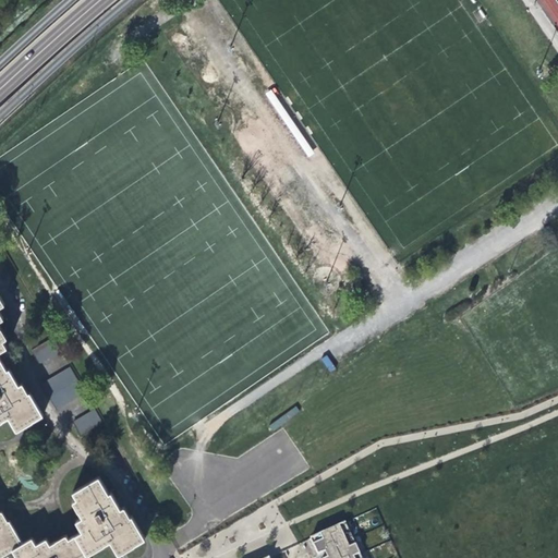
[(47,336),(28,347),(36,361),(56,350),(47,336)]
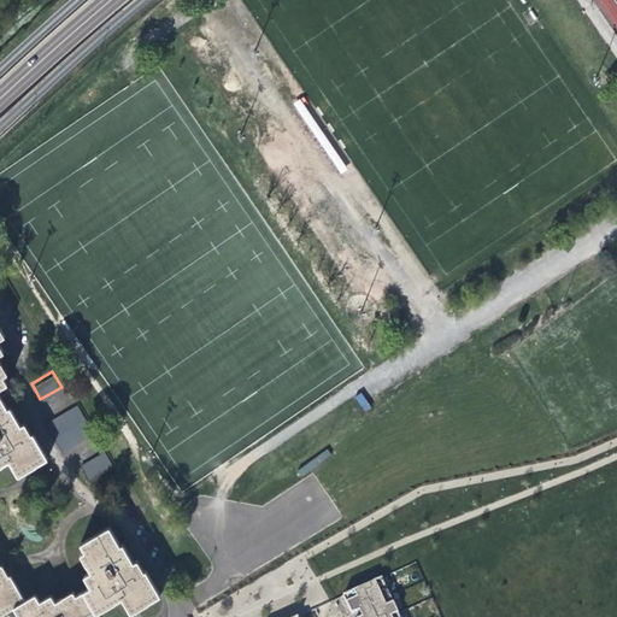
[(364,412),(370,409),(362,393),(356,397),(364,412)]
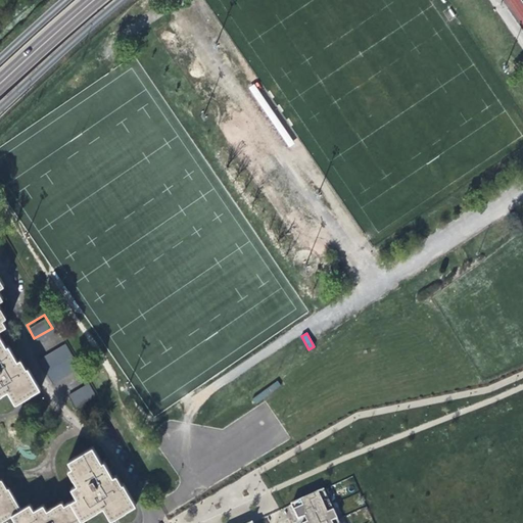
[(0,341),(0,396),(8,392),(15,406),(39,391),(27,371),(25,372),(19,362),(16,364),(12,358),(7,348),(5,350),(0,341)]
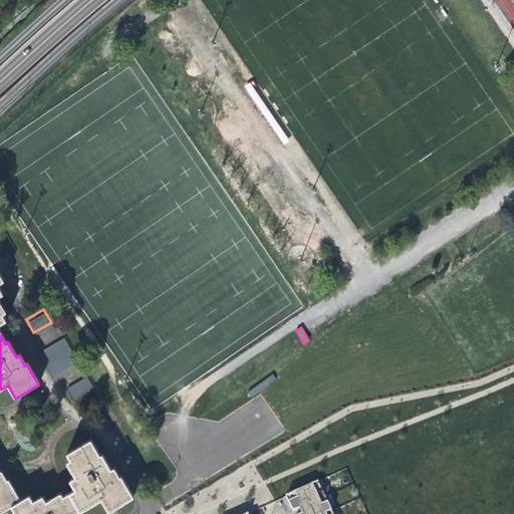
[(59,336),(35,349),(50,374),(73,360),(59,336)]
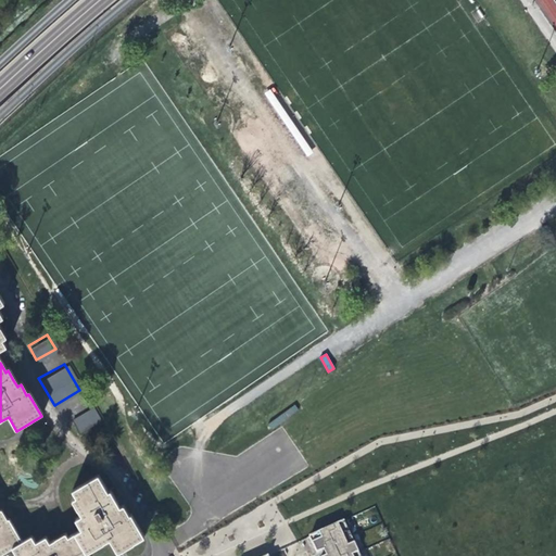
[(297,403),(269,421),(274,427),(301,409),(297,403)]
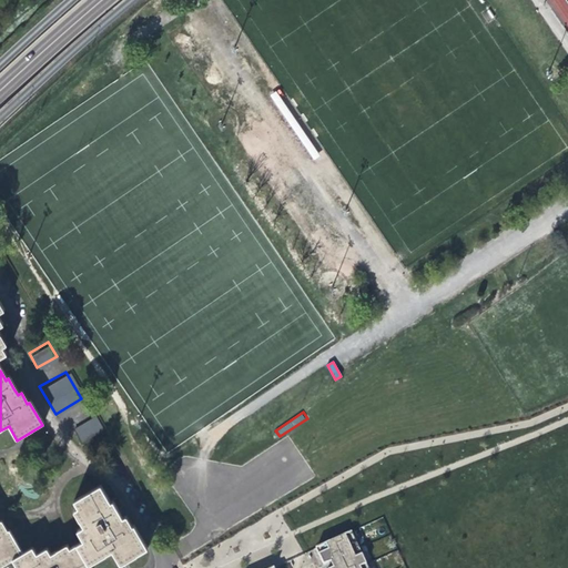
[(91,414),(71,425),(80,440),(99,429),(91,414)]
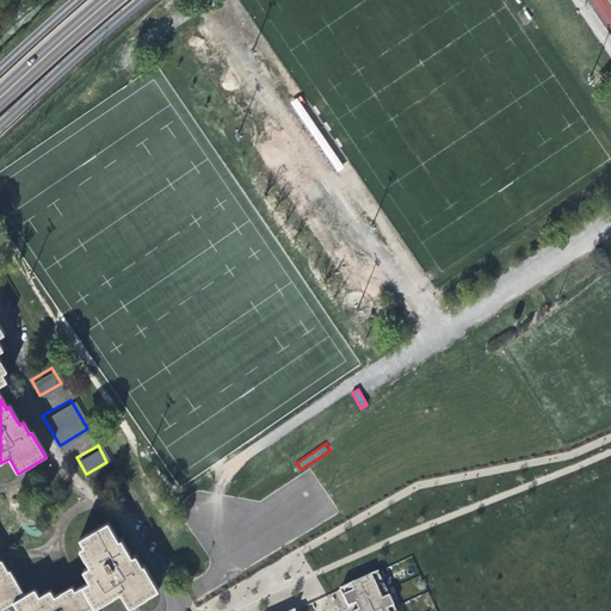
[(90,585),(82,588),(94,608),(121,592),(129,608),(158,591),(144,567),(142,569),(135,557),(131,560),(125,550),(121,542),(118,543),(107,525),(79,541),(84,549),(80,551),(90,569),(82,573),(90,585)]
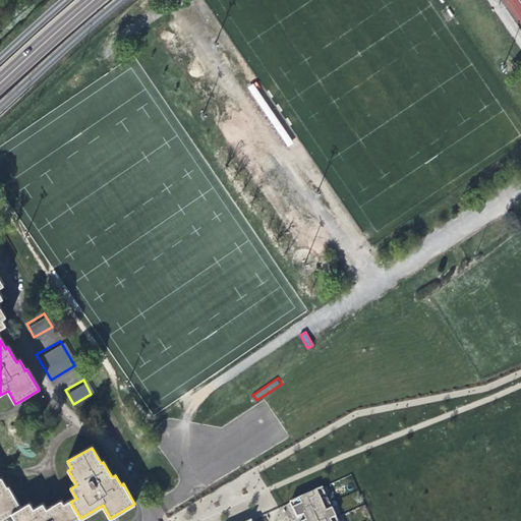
[(0,520),(10,515),(19,509),(7,488),(5,489),(0,480),(0,520)]
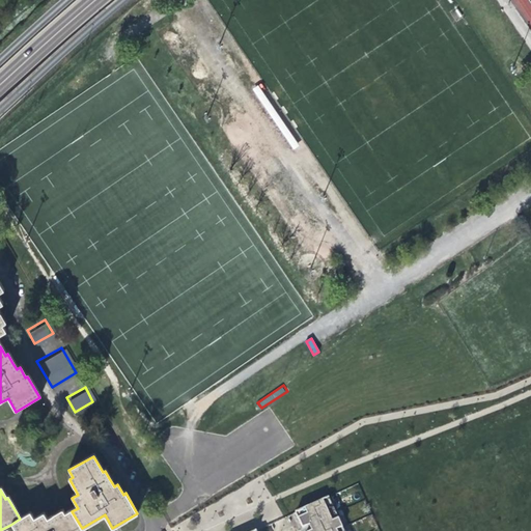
[(346,530),(345,527),(338,511),(331,497),(298,511),(305,527),(312,524),(314,530),(312,530),(346,530)]
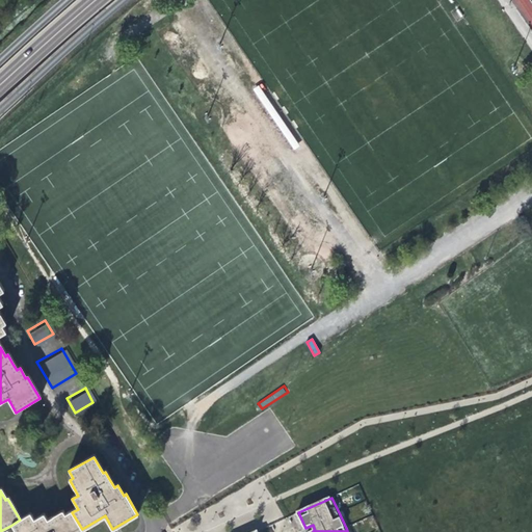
[(29,514),(20,520),(10,526),(14,531),(83,531),(82,529),(72,512),(64,516),(61,513),(46,523),(42,516),(33,522),(29,514)]
